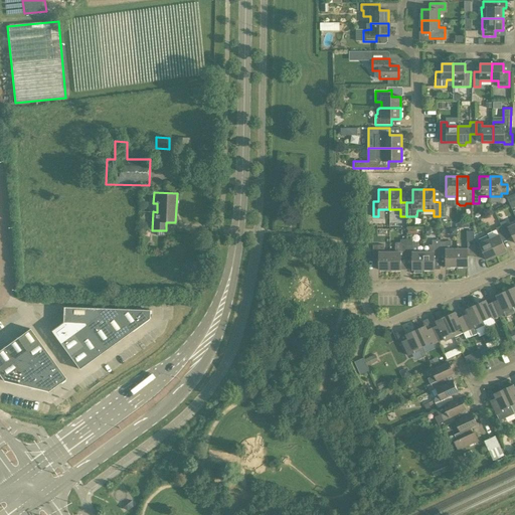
[(514,193),(506,197),(509,203),(514,200),(514,193)]
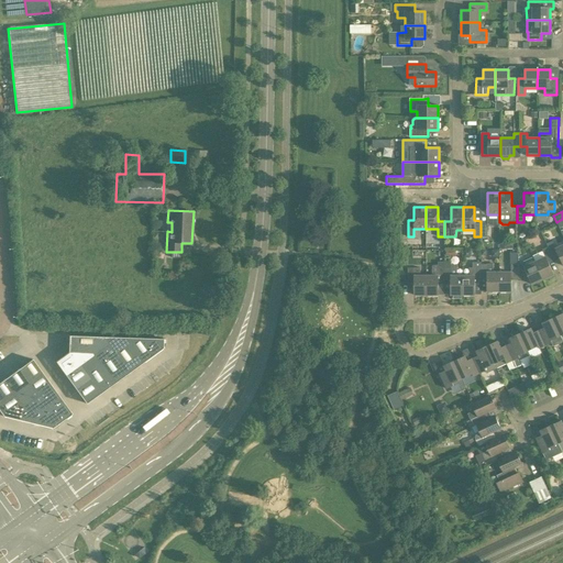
[(562,244),(555,249),(552,242),(547,244),(548,247),(554,262),(560,258),(562,265),(562,244)]
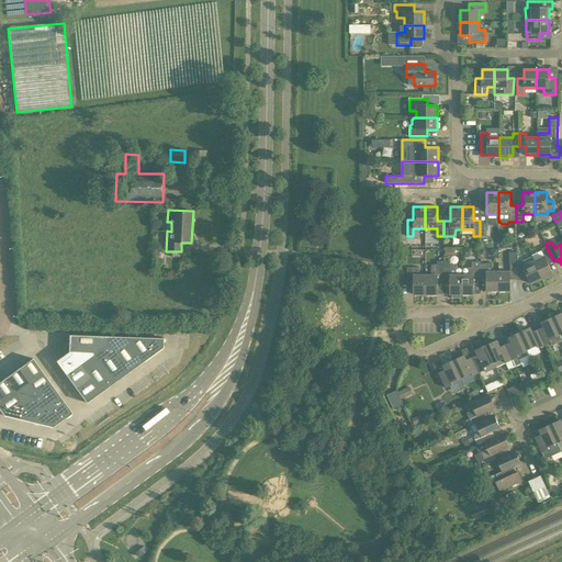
[(552,273),(548,263),(553,261),(547,247),(541,249),(544,257),(534,261),(541,279),(552,273)]
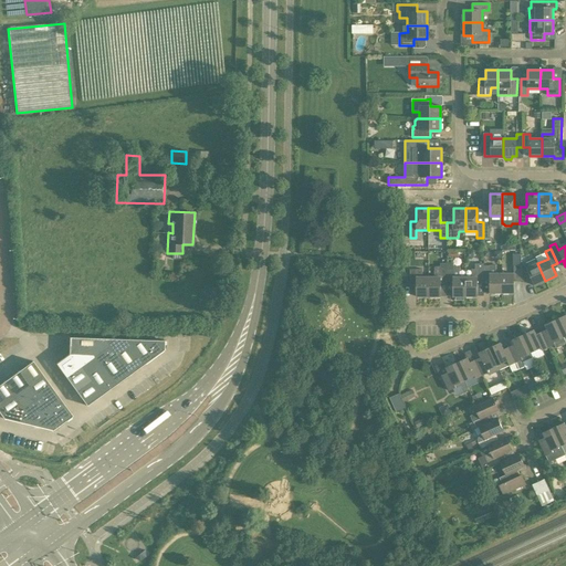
[(440,296),(440,285),(447,285),(447,263),(440,263),(440,266),(436,266),(435,268),(435,278),(429,278),(429,296),(440,296)]
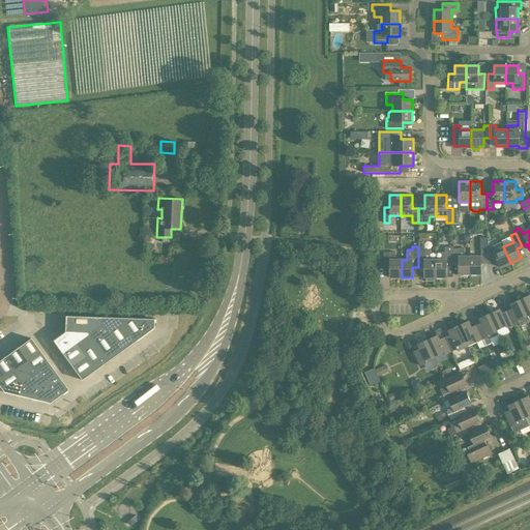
[(435,281),(435,277),(436,277),(436,260),(430,260),(430,249),(424,249),(424,246),(418,246),(418,267),(424,267),(424,277),(427,277),(427,281),(435,281)]
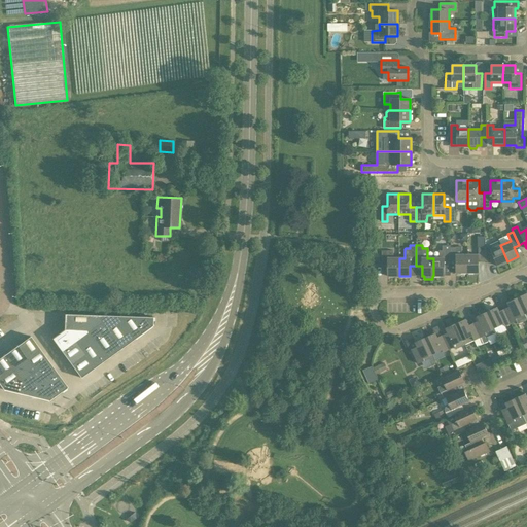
[(500,245),(490,250),(488,246),(485,247),(485,262),(490,262),(490,257),(493,256),(497,266),(507,261),(500,245)]
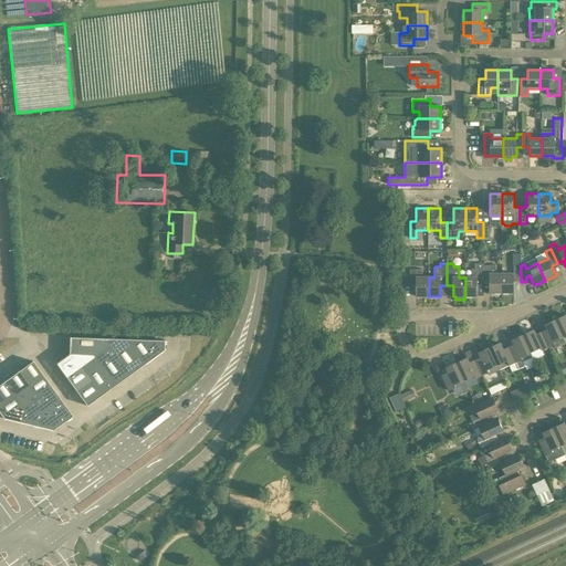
[(465,278),(465,296),(467,296),(467,297),(472,297),(472,296),(478,296),(477,285),(483,285),(483,265),(483,264),(475,264),(475,270),(472,270),(472,278),(465,278)]
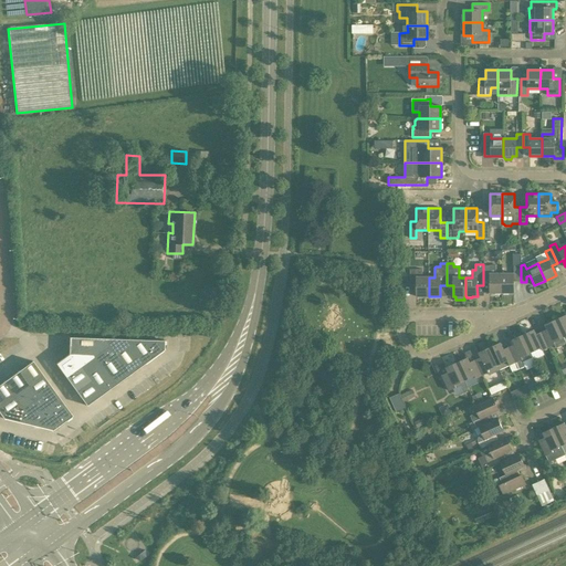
[(502,274),(496,274),(495,265),(490,265),(483,265),(483,285),(490,285),(490,293),(502,293),(502,274)]
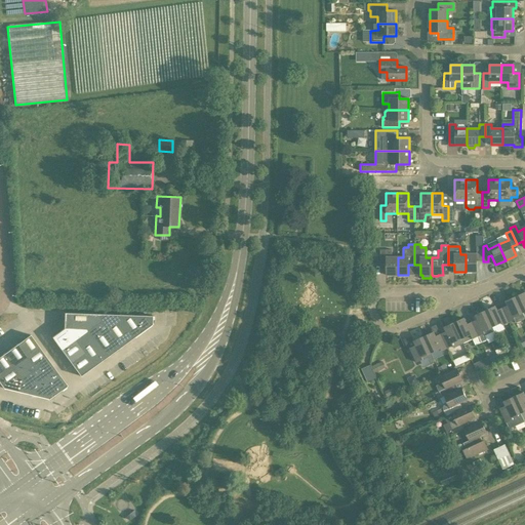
[(477,254),(466,254),(466,272),(477,272),(477,261),(483,261),(483,246),(477,246),(477,254)]
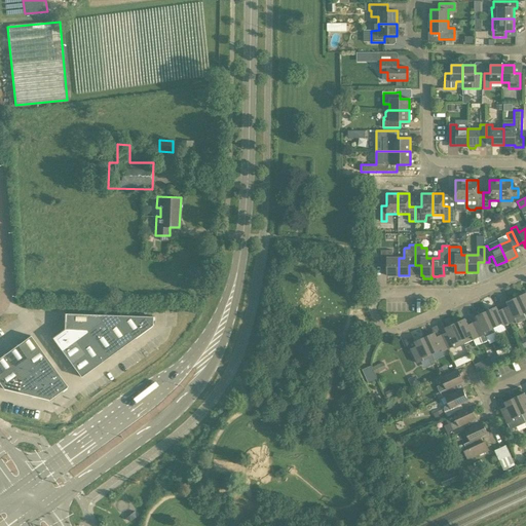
[(399,258),(392,258),(392,251),(381,251),(381,265),(386,265),(386,275),(399,275),(399,258)]
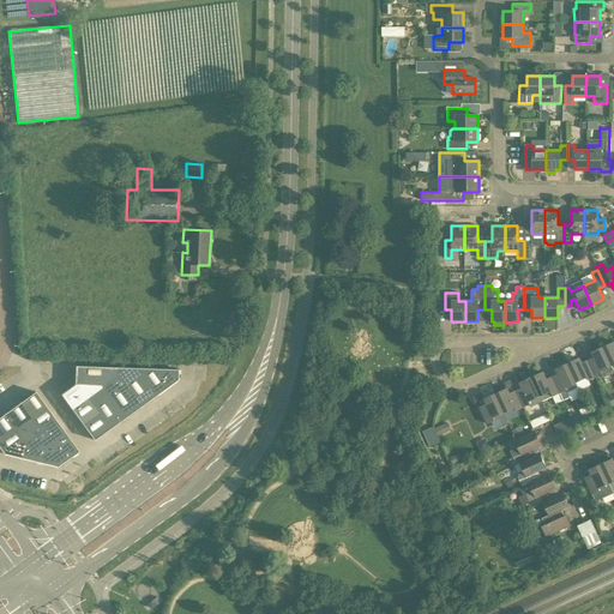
[(613,342),(602,347),(612,366),(613,365),(613,342)]
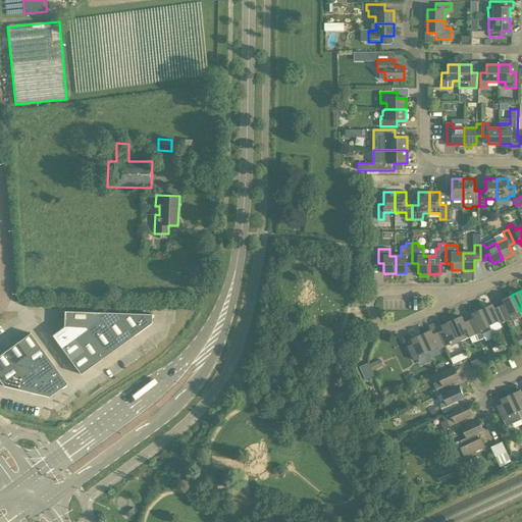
[(521,316),(520,311),(512,295),(503,300),(505,304),(499,306),(506,320),(511,318),(513,321),(521,316)]
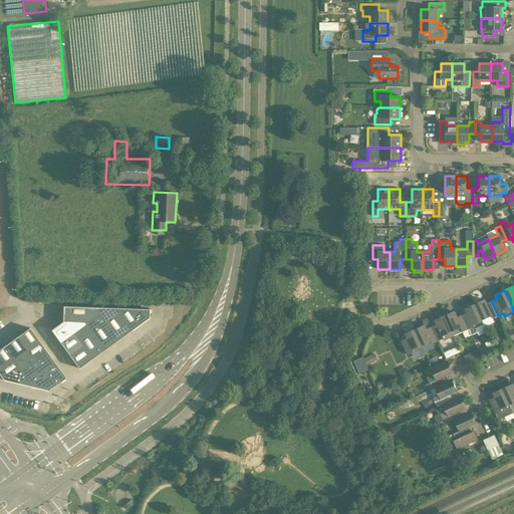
[(492,318),(498,315),(491,301),(486,304),(484,299),(475,304),(482,320),(491,316),(492,318)]
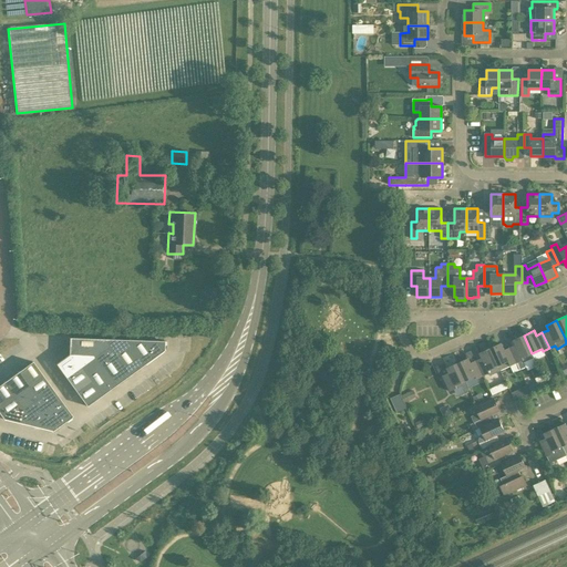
[(534,359),(532,353),(524,336),(513,340),(515,346),(509,348),(516,363),(517,363),(521,370),(526,367),(524,363),(534,359)]
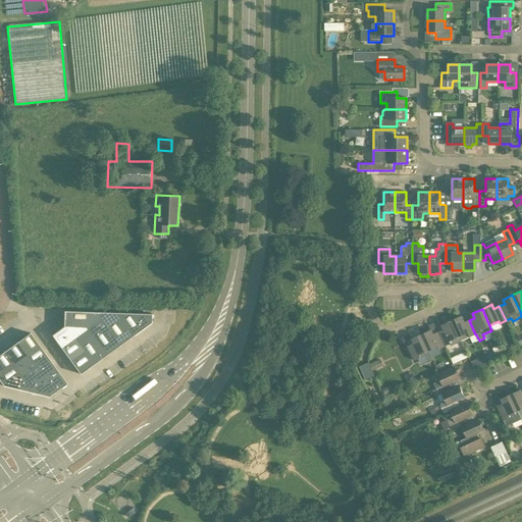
[(63,311),(62,327),(51,335),(79,374),(151,322),(151,314),(63,311)]
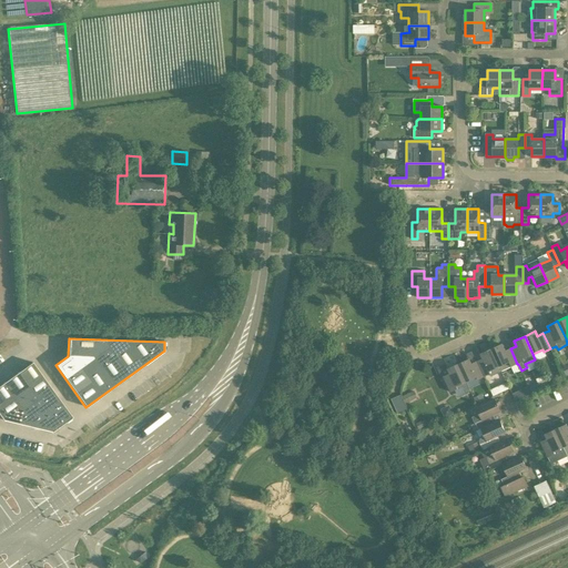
[(510,367),(517,364),(510,348),(505,351),(501,344),(490,350),(501,372),(510,367)]
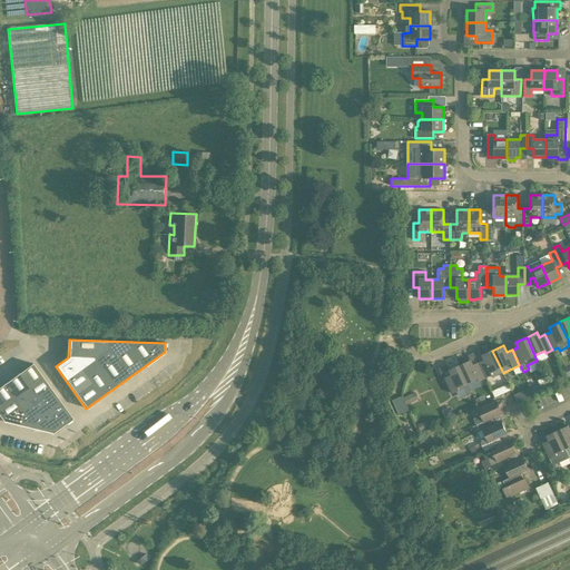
[(493,377),(503,373),(492,351),(482,355),(484,360),(478,363),(485,379),(492,375),(493,377)]
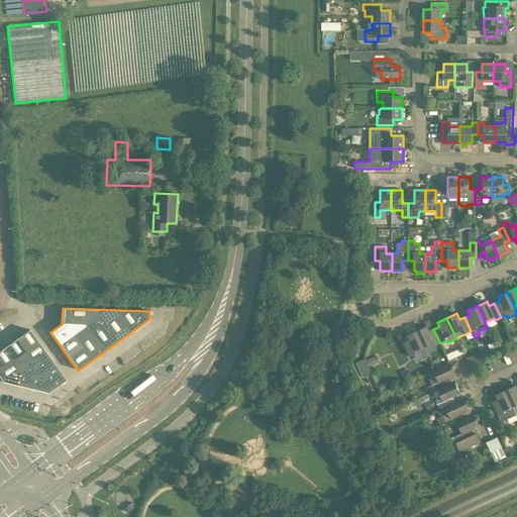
[(434,345),(440,343),(433,329),(428,331),(426,327),(417,331),(424,347),(433,343),(434,345)]
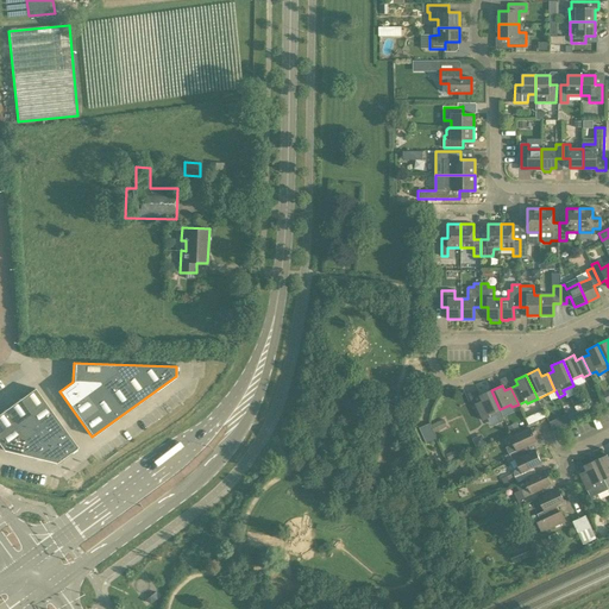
[(35,389),(0,413),(0,445),(4,451),(56,463),(77,447),(35,389)]
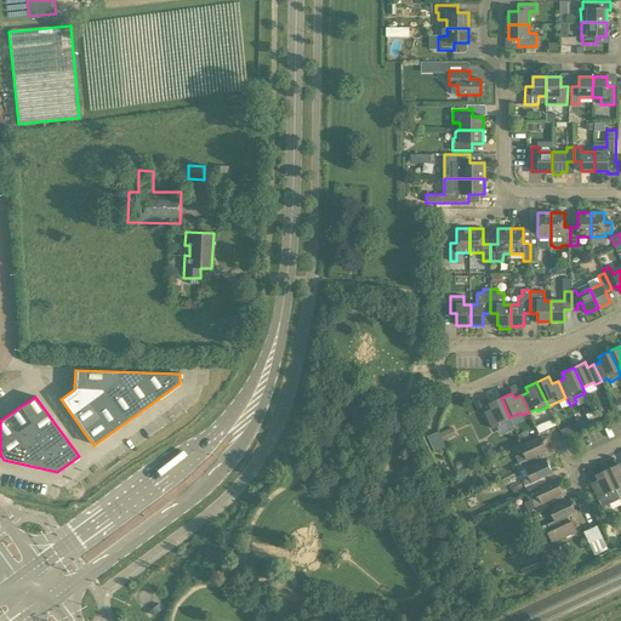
[(514,428),(510,417),(501,398),(489,404),(491,409),(484,412),(493,428),(506,422),(510,429),(514,428)]
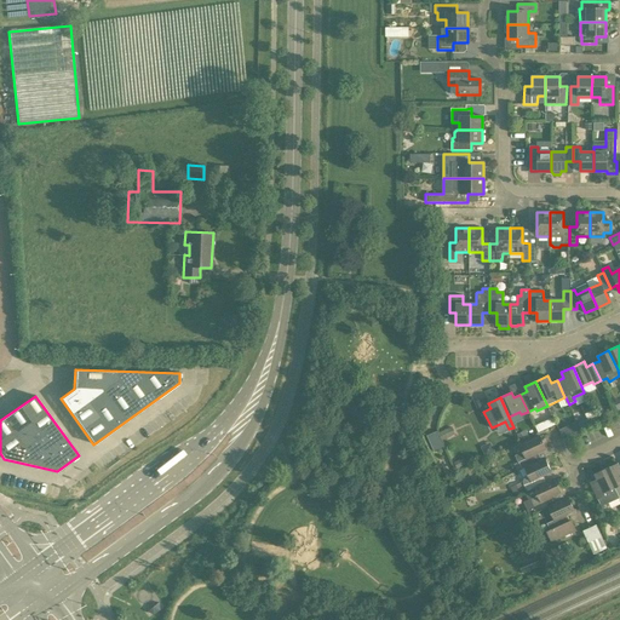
[(555,418),(537,423),(539,431),(557,425),(555,418)]
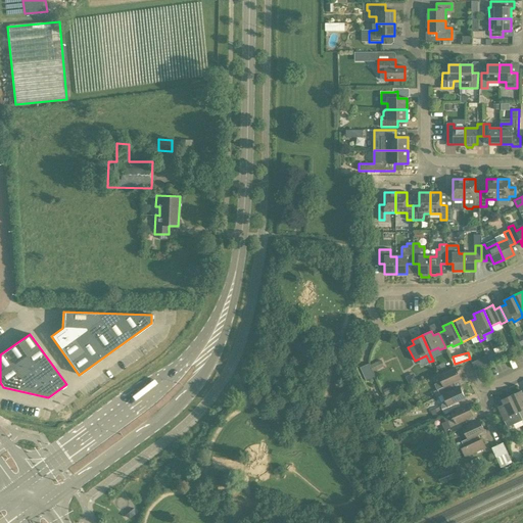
[(487,357),(472,361),(474,368),(489,364),(487,357)]
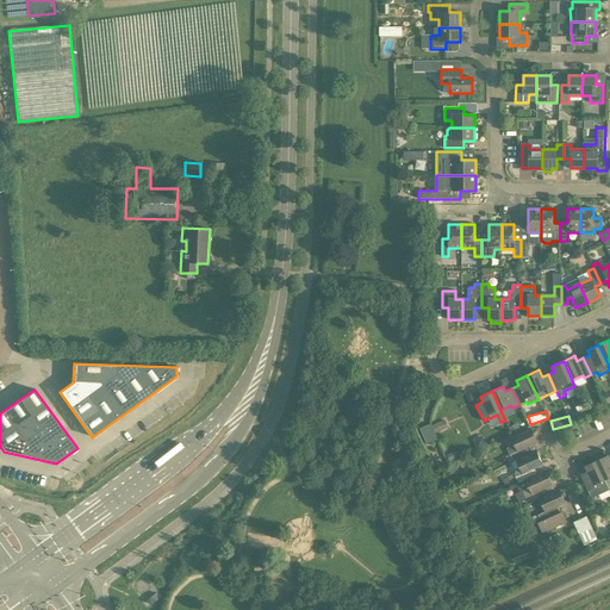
[(433,425),(435,434),(448,428),(444,421),(433,425)]
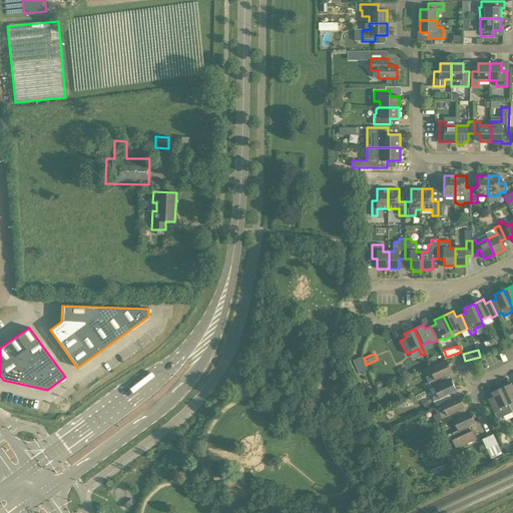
[(354,361),(359,373),(367,370),(361,358),(354,361)]
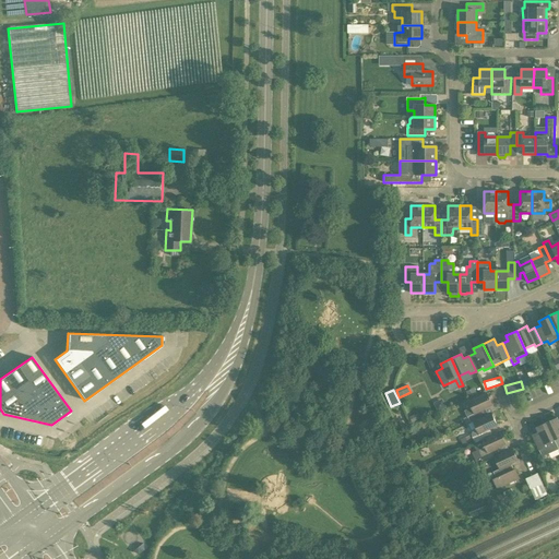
[(471,423),(473,421),(485,416),(482,411),(492,405),(486,393),(468,401),(474,414),(467,417),(471,423)]
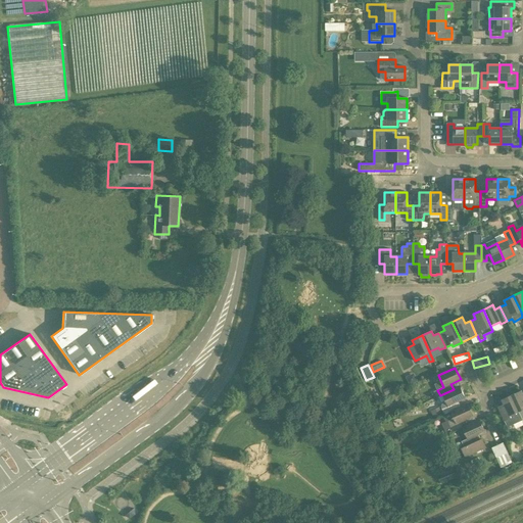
[(441,408),(442,409),(441,409),(444,415),(458,409),(455,402),(465,398),(460,386),(454,389),(442,394),(445,400),(443,401),(442,403),(441,405),(441,408)]
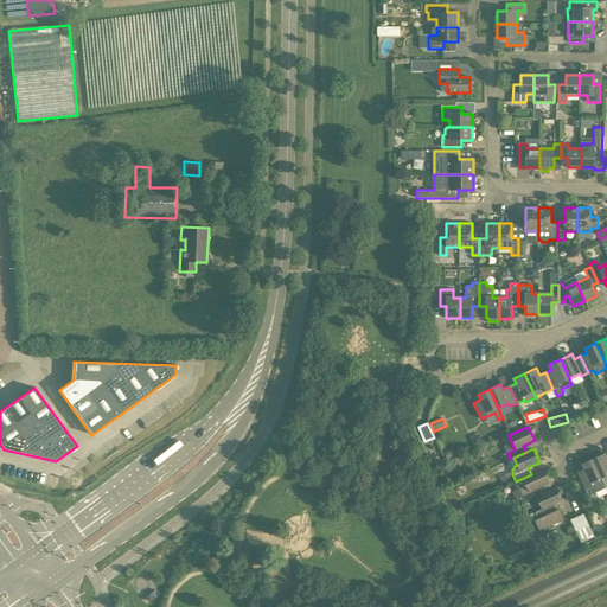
[(606,487),(606,458),(606,459),(605,454),(593,459),(606,487)]
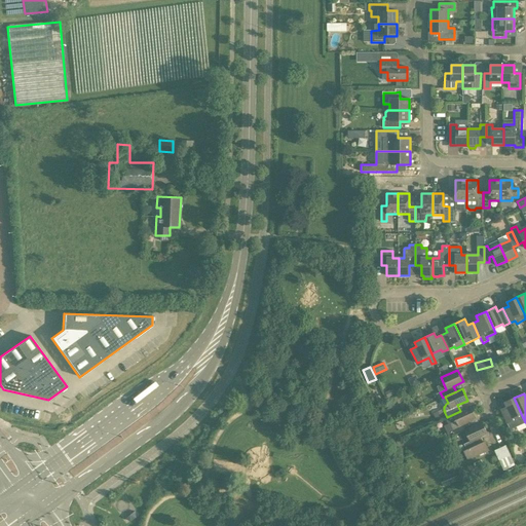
[(500,409),(506,423),(510,429),(525,422),(514,398),(504,403),(506,407),(500,409)]
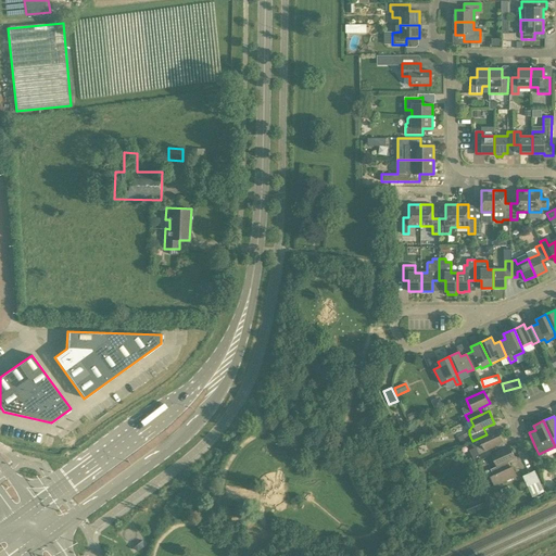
[(475,462),(481,459),(492,454),(495,453),(492,446),(503,442),(496,429),(487,434),(472,441),(471,443),(474,447),(476,447),(469,451),(475,462)]
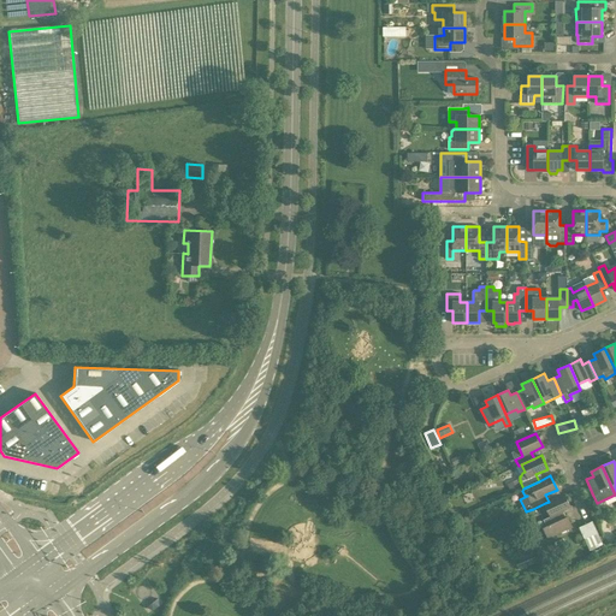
[(564,493),(549,502),(545,503),(551,516),(543,520),(546,527),(562,520),(560,513),(570,508),(564,493)]
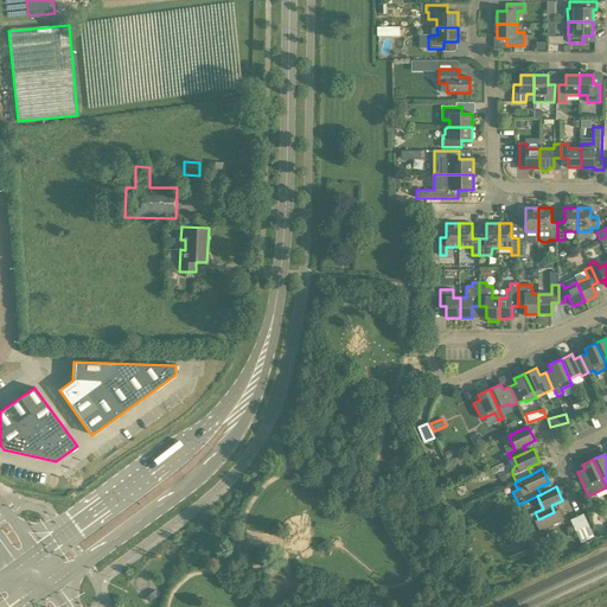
[(583,515),(570,519),(576,531),(588,525),(583,515)]
